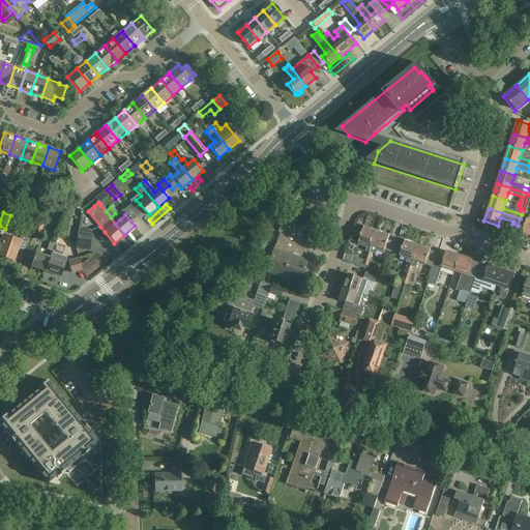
[(280,234),(273,251),(266,271),(299,284),(306,262),(300,260),(312,228),(283,217),(277,233),(280,234)]
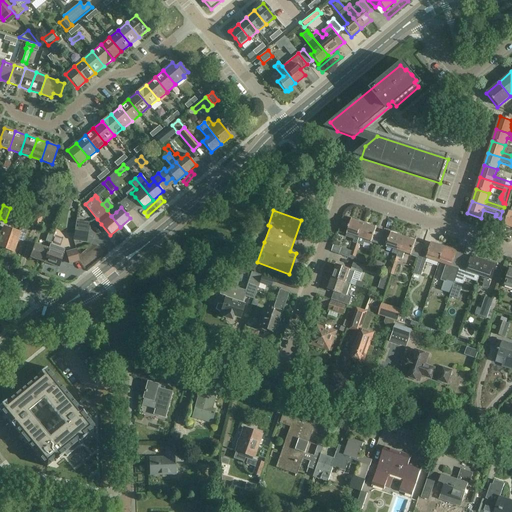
[(504,225),(511,228),(511,212),(508,212),(504,211),(502,218),(506,219),(504,225)]
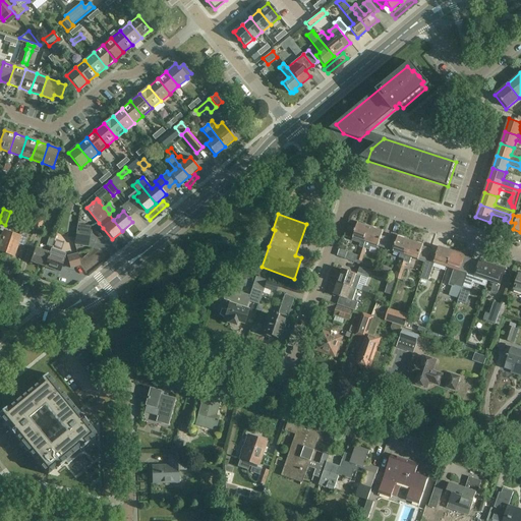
[(40,231),(43,221),(37,219),(33,229),(40,231)]
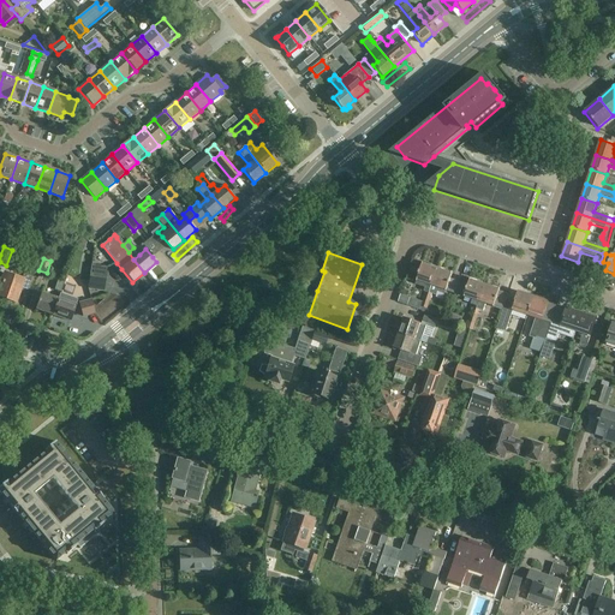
[(422,263),(416,281),(415,285),(425,288),(424,292),(425,292),(429,293),(437,270),(429,267),(430,266),(422,263)]
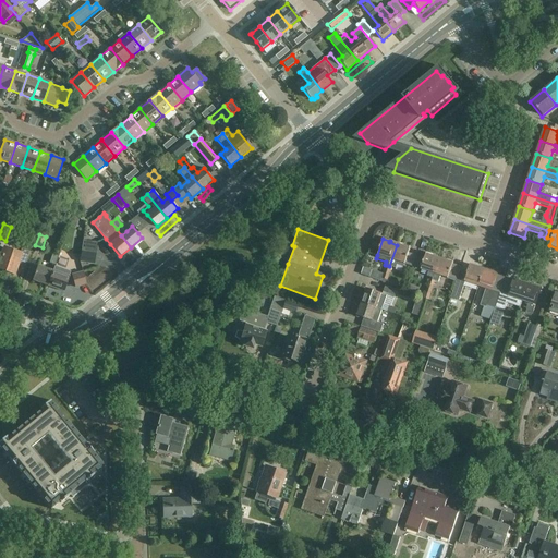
[(85,241),(84,252),(96,254),(97,242),(85,241)]
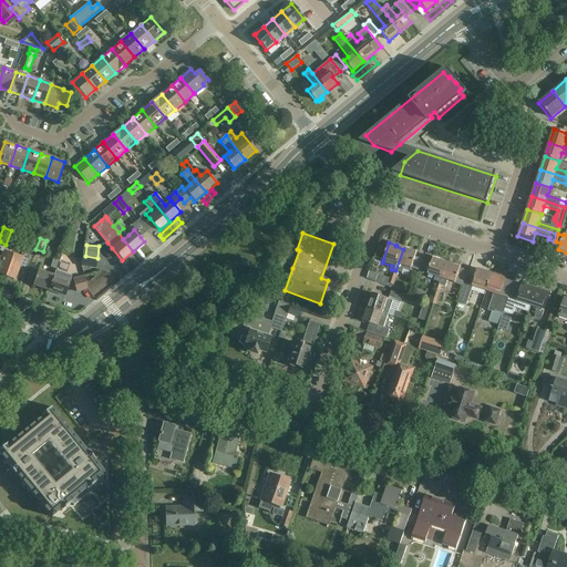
[(390,276),(397,278),(399,271),(402,272),(403,270),(410,272),(411,269),(420,271),(423,260),(415,257),(418,253),(411,250),(410,251),(403,249),(395,270),(392,269),(390,276)]
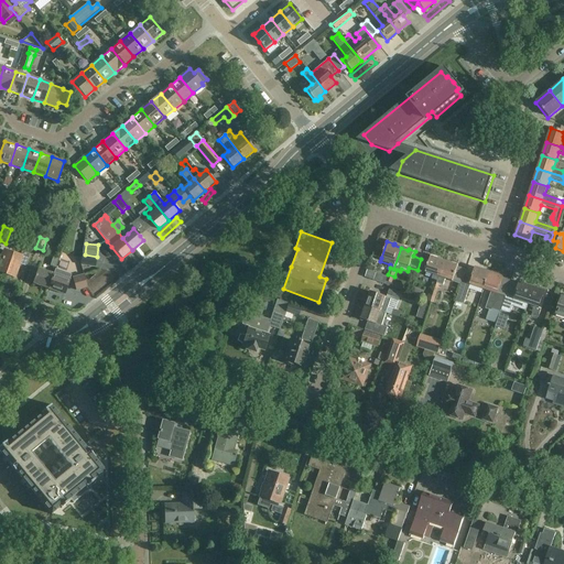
[(0,271),(14,277),(19,264),(25,267),(30,252),(22,250),(20,256),(6,250),(0,264),(0,271)]
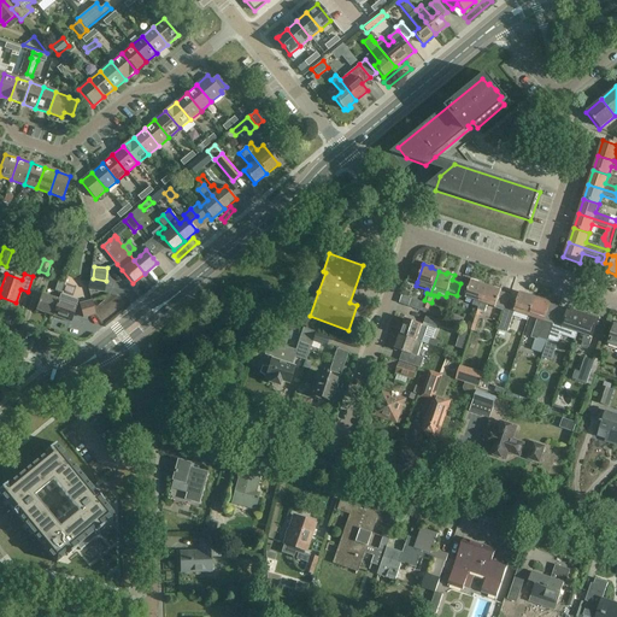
[(54,292),(62,293),(66,280),(59,277),(54,292)]
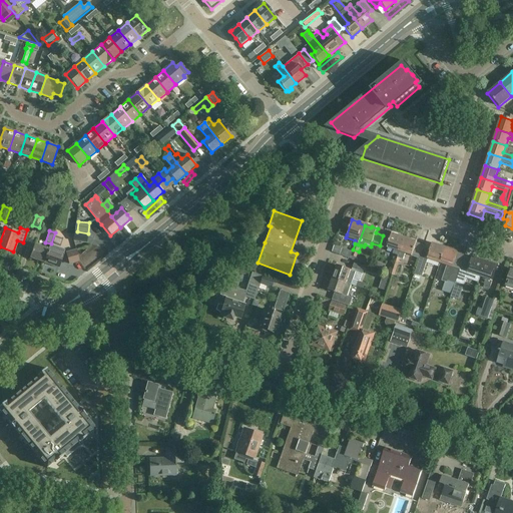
[(75,231),(74,240),(86,242),(88,233),(77,231),(75,231)]
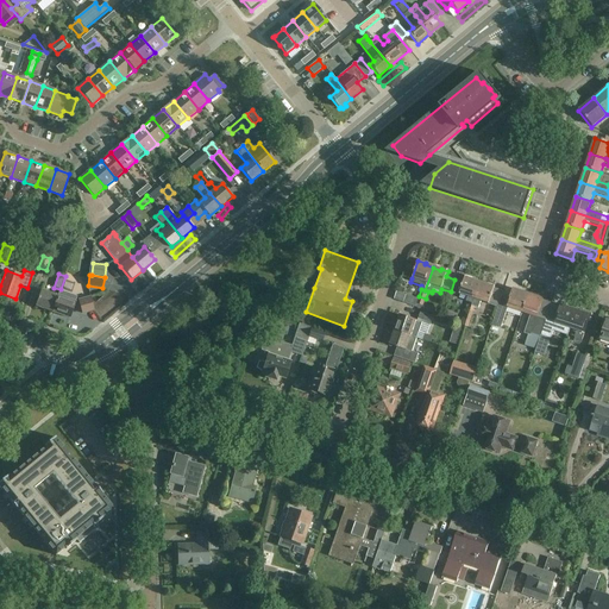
[(472,303),(479,283),(472,281),(472,280),(465,277),(464,282),(454,280),(451,292),(459,295),(468,299),(466,302),(472,303)]
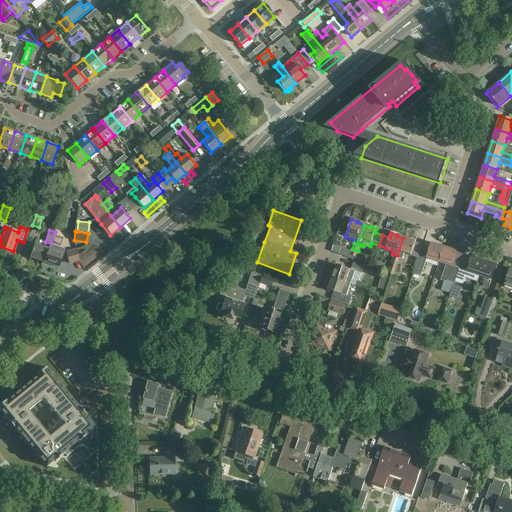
[(403,238),(397,255),(397,257),(394,256),(392,263),(397,265),(399,259),(402,260),(404,254),(410,256),(418,259),(423,245),(415,242),(415,241),(410,239),(409,240),(403,238)]
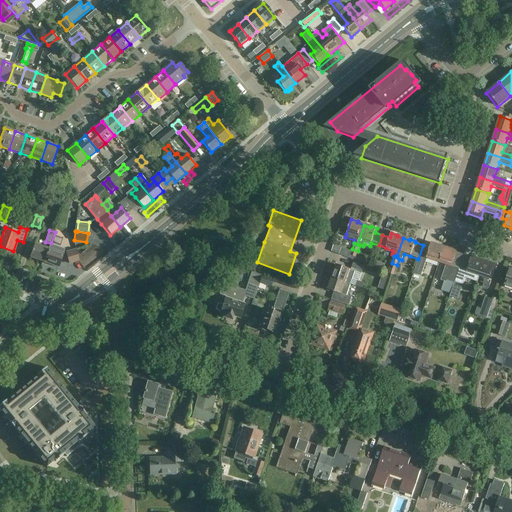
[(439,263),(443,249),(436,247),(437,245),(432,243),(427,256),(420,254),(423,245),(418,259),(419,259),(414,274),(421,276),(426,263),(438,267),(439,263)]
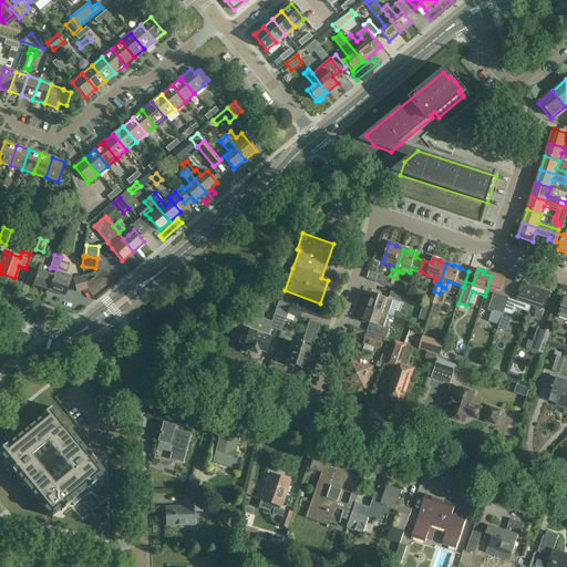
[(49,290),(54,275),(39,270),(33,285),(49,290)]
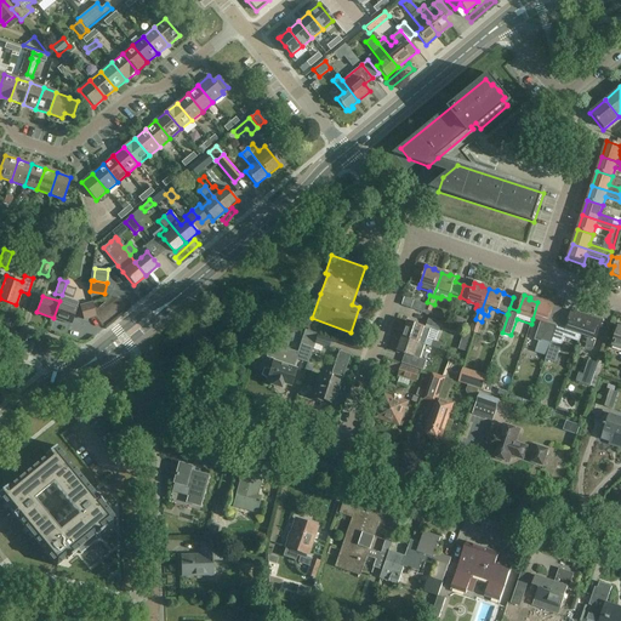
[(61,297),(60,301),(53,318),(72,324),(79,302),(61,297)]
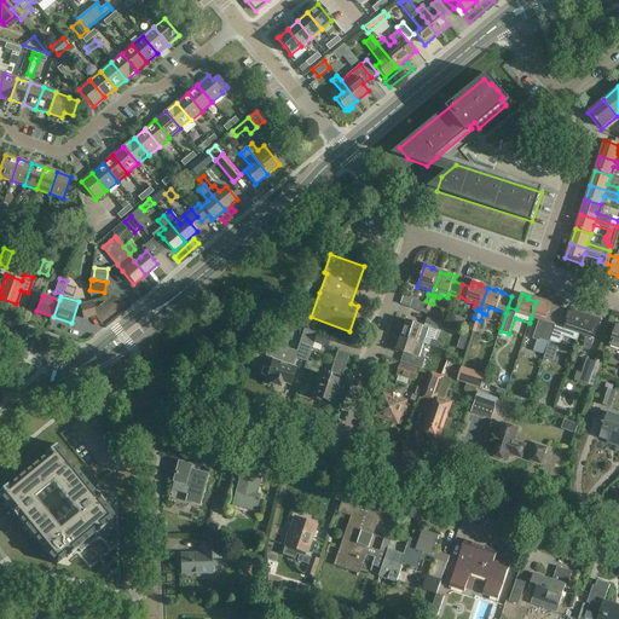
[(433,304),(426,301),(426,305),(412,300),(410,308),(426,314),(427,311),(431,312),(433,304)]
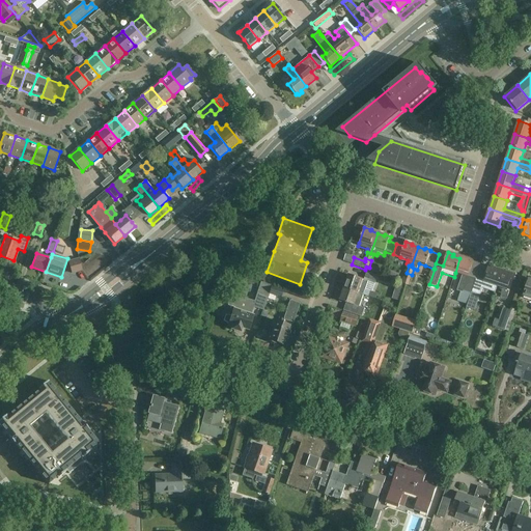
[(469,301),(481,264),(473,261),(473,260),(468,258),(467,261),(459,258),(455,273),(463,275),(457,291),(463,292),(460,298),(469,301)]
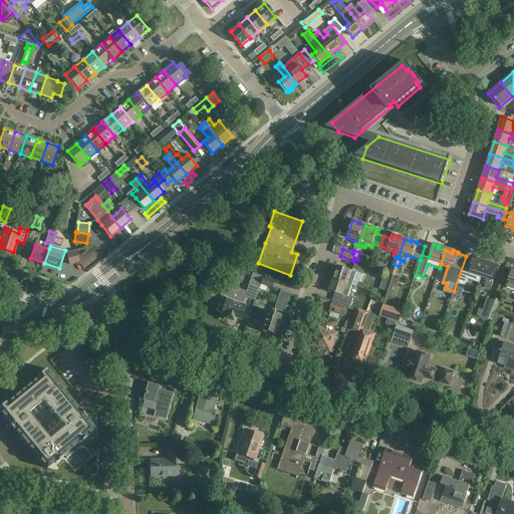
[(80,262),(77,251),(67,254),(70,265),(80,262)]
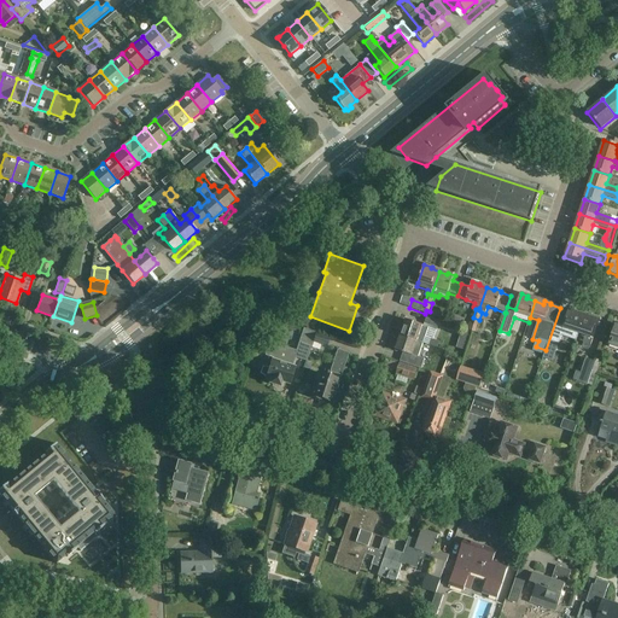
[(578,333),(583,318),(575,314),(576,312),(570,310),(560,308),(546,350),(544,355),(554,359),(561,336),(576,340),(578,333)]
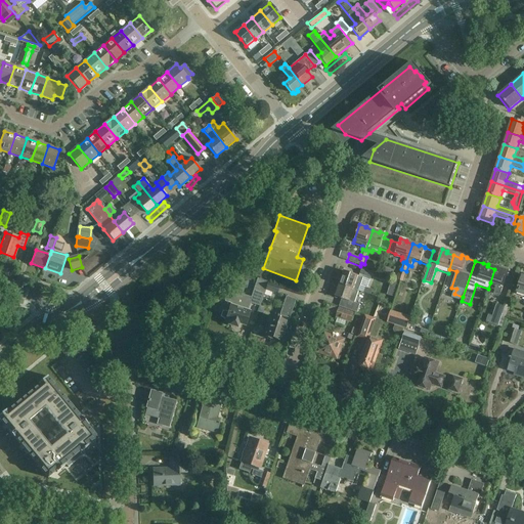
[(359,275),(370,279),(374,272),(362,268),(359,275)]
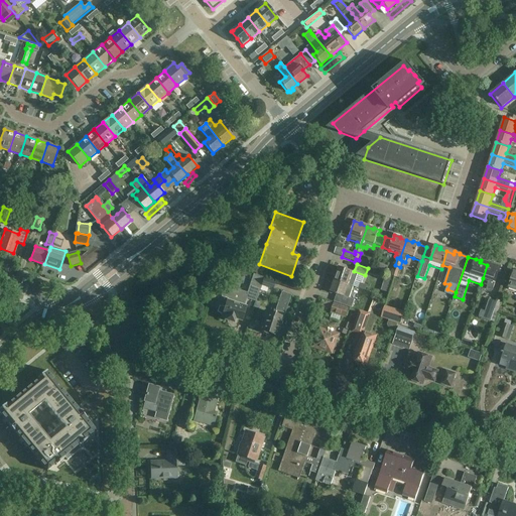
[(375,269),(383,272),(385,267),(376,264),(375,269)]
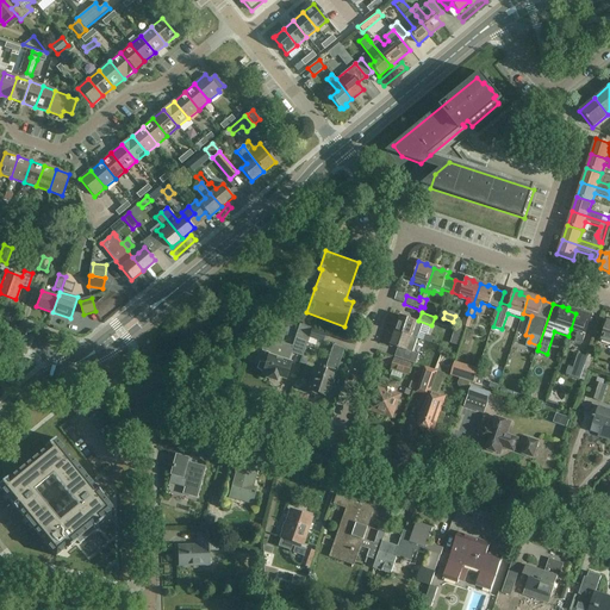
[(473,316),(467,313),(465,322),(460,319),(459,325),(470,329),(473,316)]
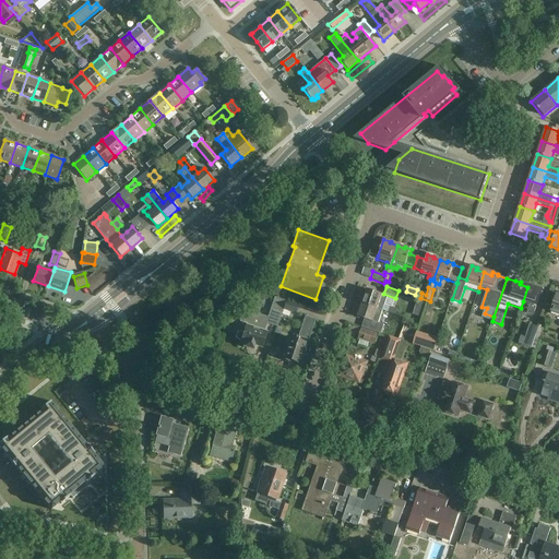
[(527,287),(523,301),(530,304),(527,310),(534,312),(542,289),(535,287),(534,289),(527,287)]
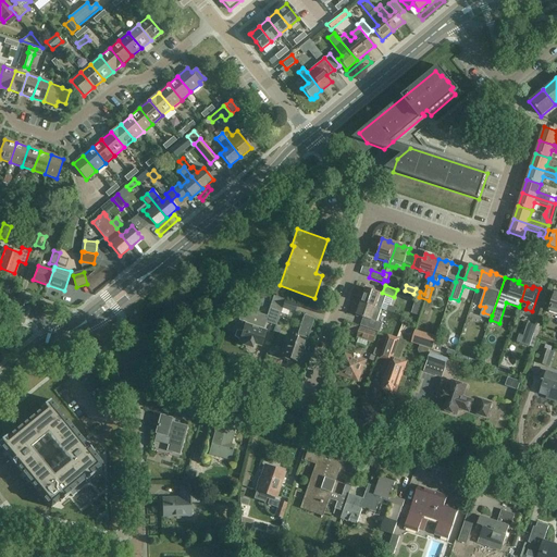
[(360,302),(376,308),(382,310),(386,296),(366,288),(360,302)]
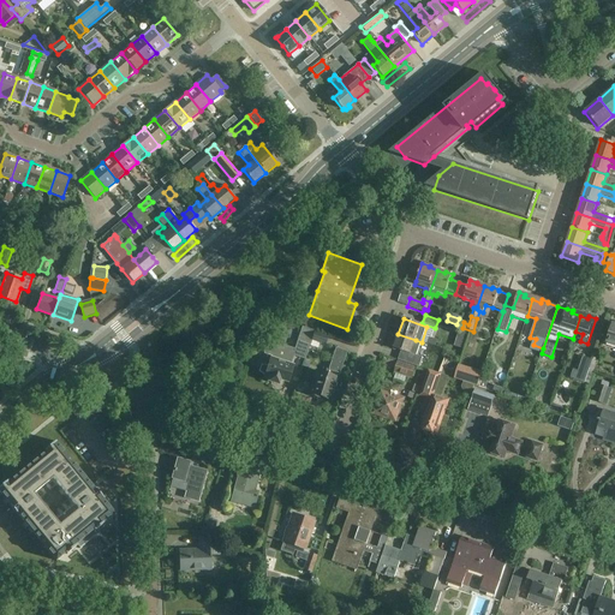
[(73,330),(75,323),(59,320),(58,327),(73,330)]
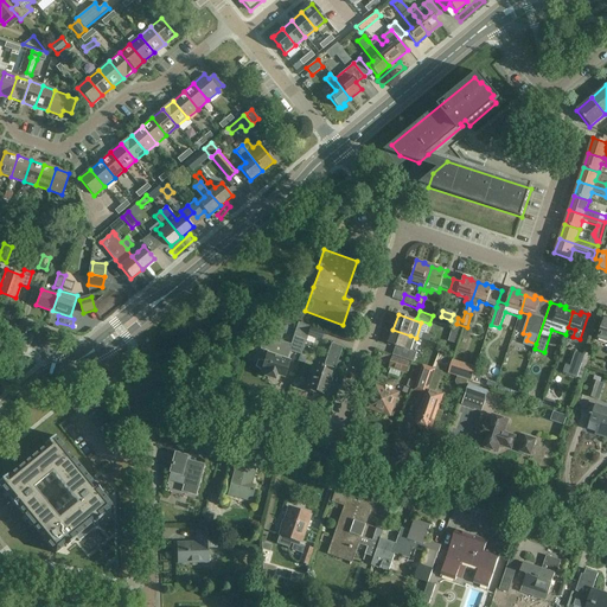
[(299,355),(308,327),(298,324),(291,345),(264,336),(260,350),(268,352),(264,362),(257,360),(256,368),(261,371),(267,374),(266,376),(275,379),(276,375),(283,377),(288,362),(287,360),(289,351),(299,355)]
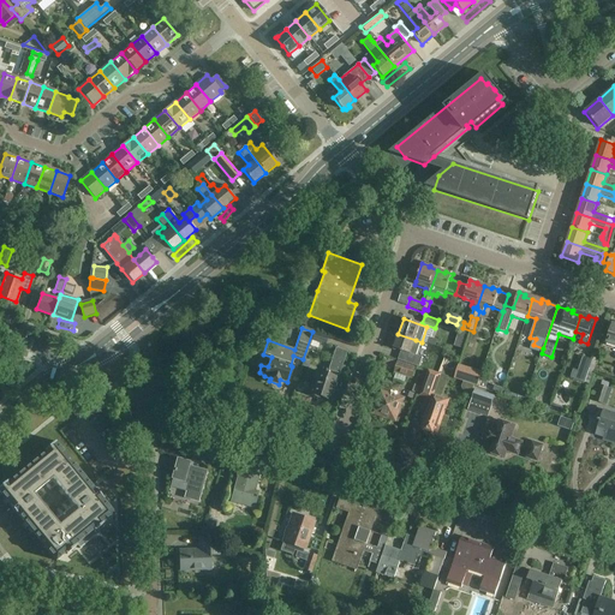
[(312,332),(303,359),(304,360),(311,340),(312,340),(310,346),(317,348),(320,344),(324,345),(327,338),(315,333),(315,332),(312,332)]
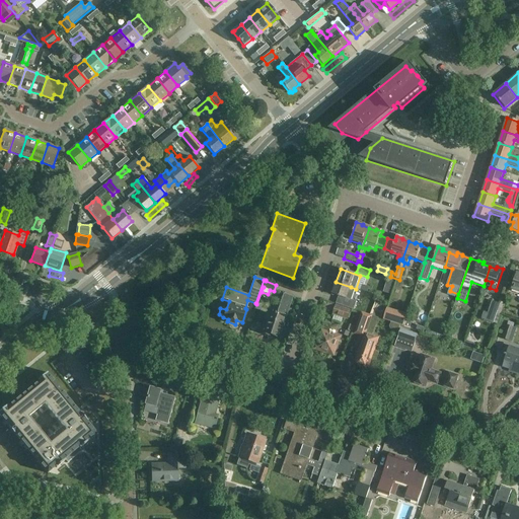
[(356,289),(351,287),(336,282),(331,294),(339,297),(337,304),(354,310),(357,302),(352,300),(356,289)]
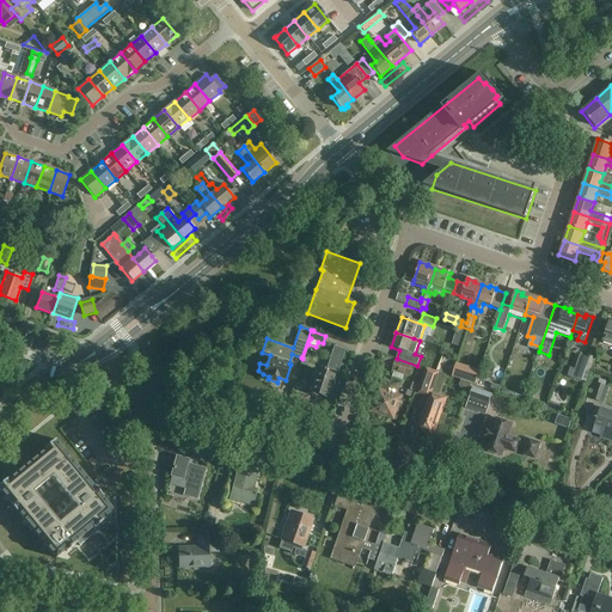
[(422,349),(429,352),(434,336),(426,334),(422,349)]
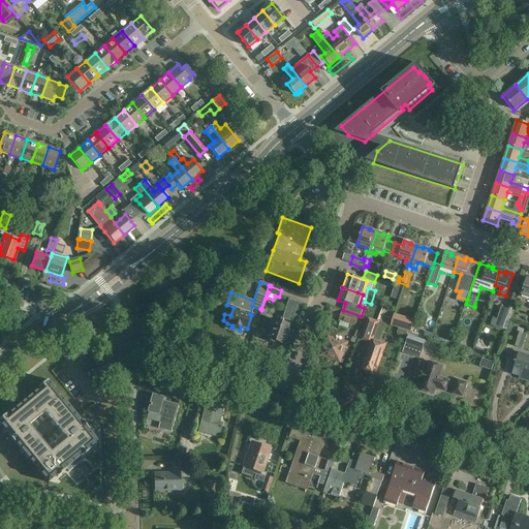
[(281,318),(279,322),(272,319),(265,339),(274,342),(275,341),(284,344),(289,325),(290,327),(291,322),(296,311),(297,311),(298,306),(299,303),(288,300),(282,318),(281,318)]
